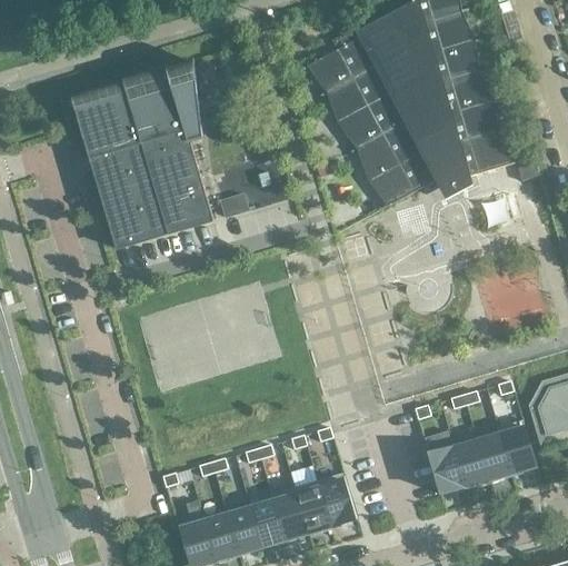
[(366,25),(357,30),(360,37),(350,41),(345,32),(331,39),(336,49),(306,65),(307,67),(325,91),(326,92),(336,121),(337,122),(356,147),(356,149),(367,178),(367,179),(385,204),(386,206),(434,180),(445,200),(472,185),(468,176),(510,164),(509,161),(497,133),(496,132),(492,101),(491,100),(479,72),(478,71),(474,40),(474,39),(460,11),(460,9),(459,0),(414,0),(379,18),(377,12),(364,16),(366,25)]
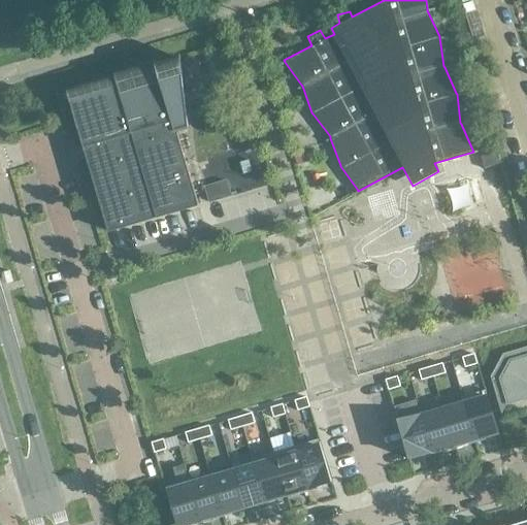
[(155,216),(197,203),(174,129),(187,126),(183,93),(191,91),(187,74),(180,76),(179,58),(156,65),(155,62),(113,74),(114,77),(66,92),(106,230),(155,216)]
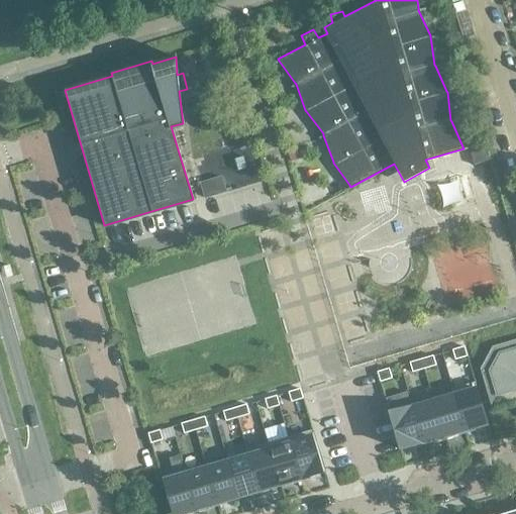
[(485,147),(470,151),(473,164),(489,159),(485,147)]
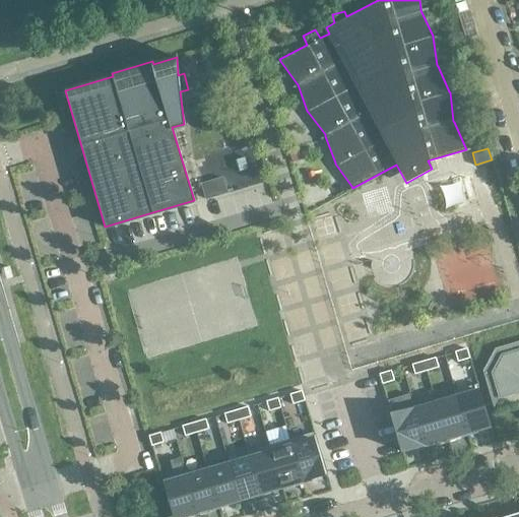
[(448,199),(466,193),(461,175),(442,181),(448,199)]
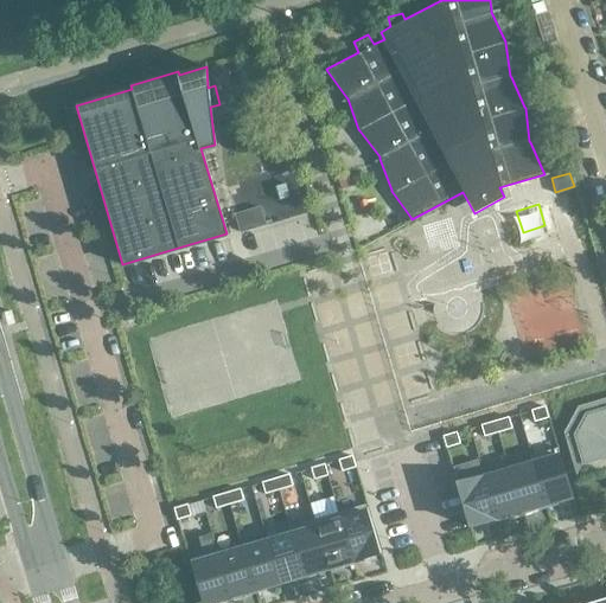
[(259,207),(235,215),(240,230),(263,223),(259,207)]
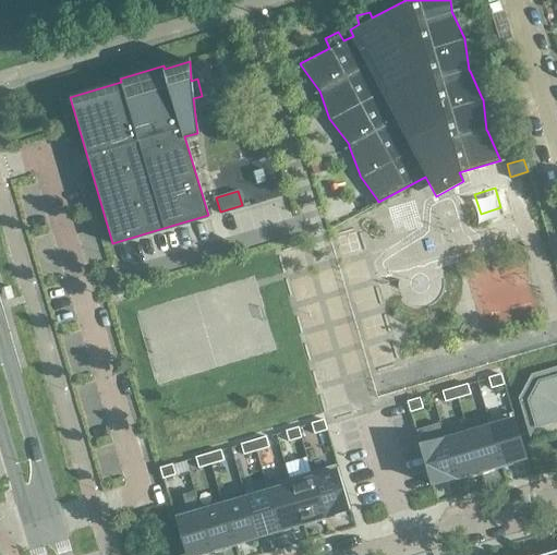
[(535,425),(556,419),(556,364),(531,373),(517,397),(525,424),(534,422),(535,425)]
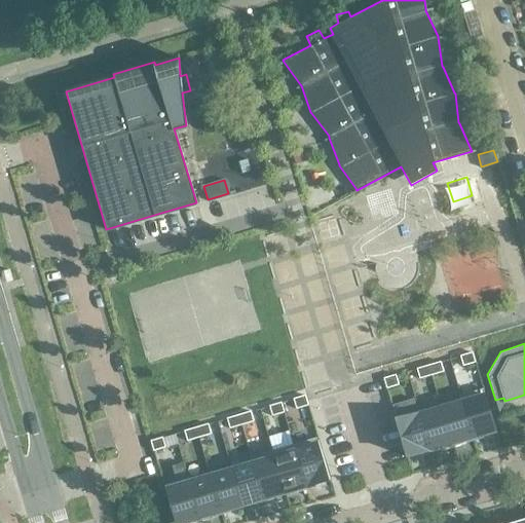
[(475,359),(472,350),(460,355),(462,362),(475,359)]
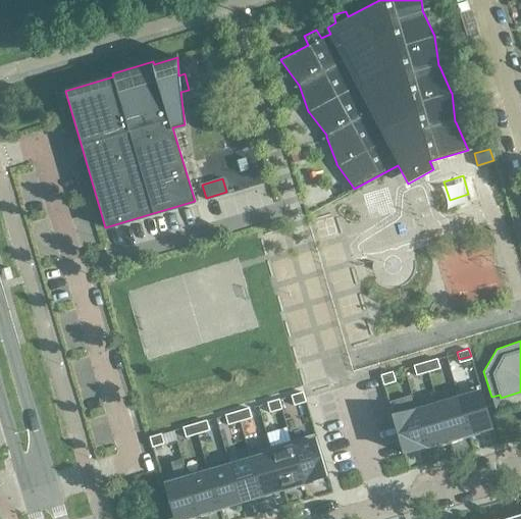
[(425,361),(427,369),(439,365),(436,358),(425,361)]
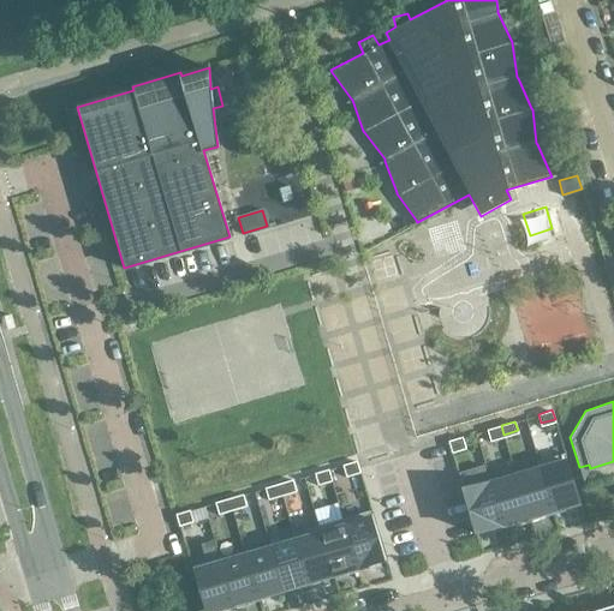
[(504,435),(501,425),(487,429),(490,438),(504,435)]
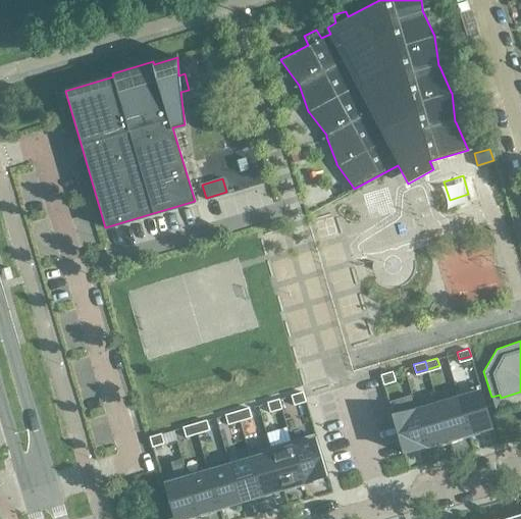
[(393,370),(380,374),(382,381),(395,378),(393,370)]
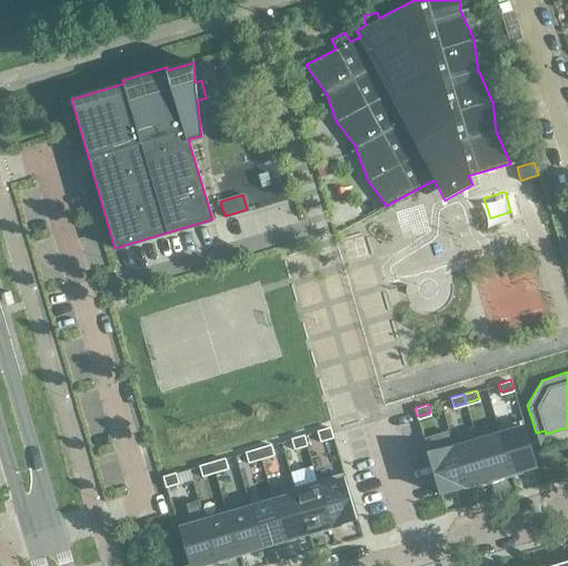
[(499,429),(511,473),(536,465),(524,423),(499,429)]
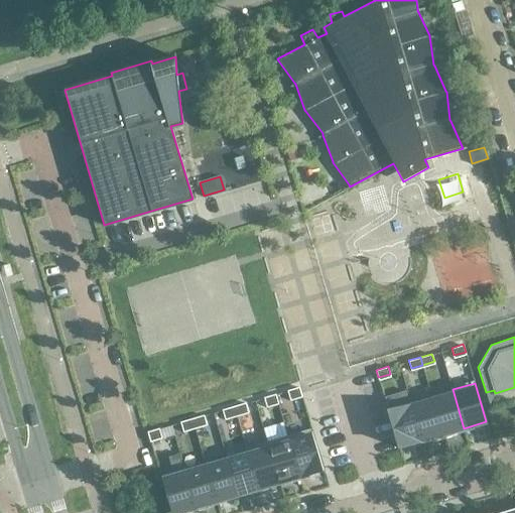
[(289,397),(301,394),(299,386),(287,390),(289,397)]
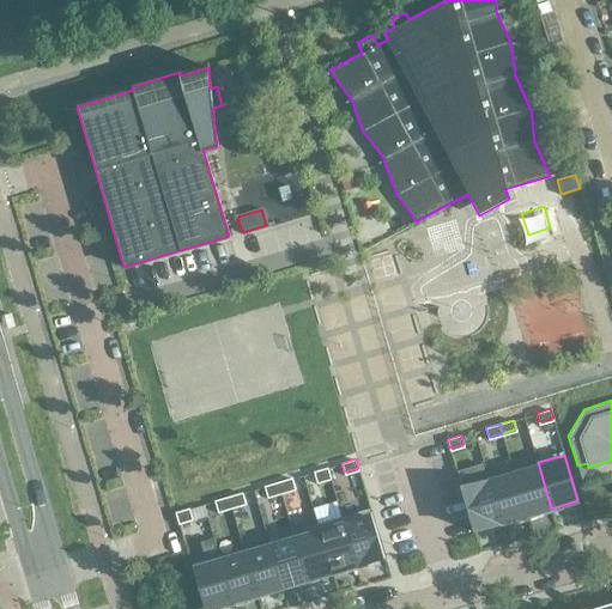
[(551,509),(538,462),(513,470),(527,516),(551,509)]
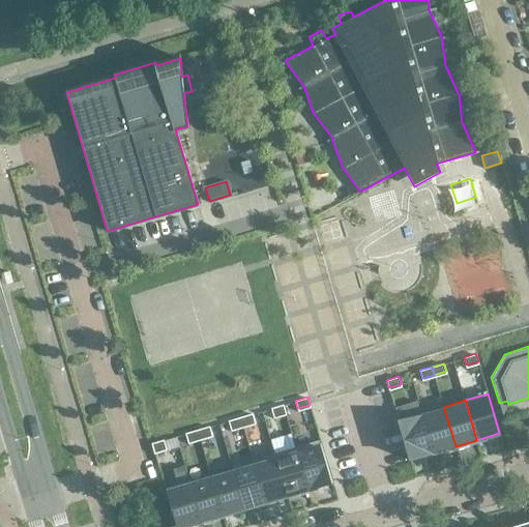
[(273,415),(285,412),(283,404),(271,408),(273,415)]
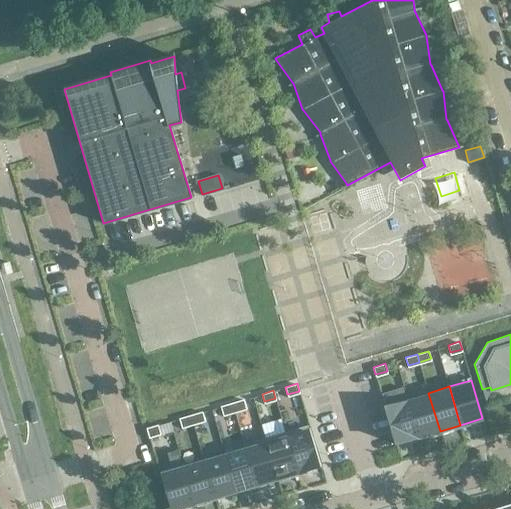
[(440,431),(428,393),(408,399),(419,437),(440,431)]
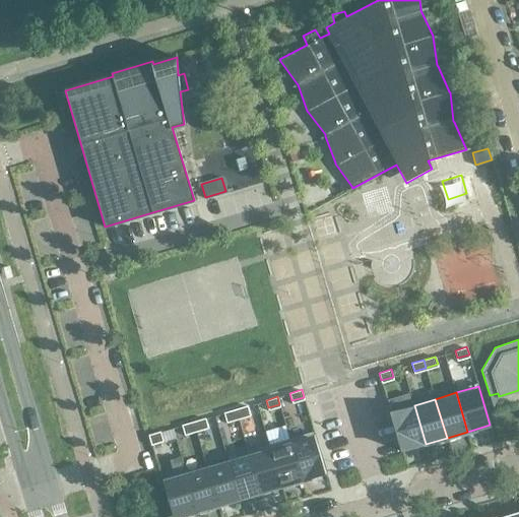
[(247,405),(236,408),(238,416),(249,413),(247,405)]
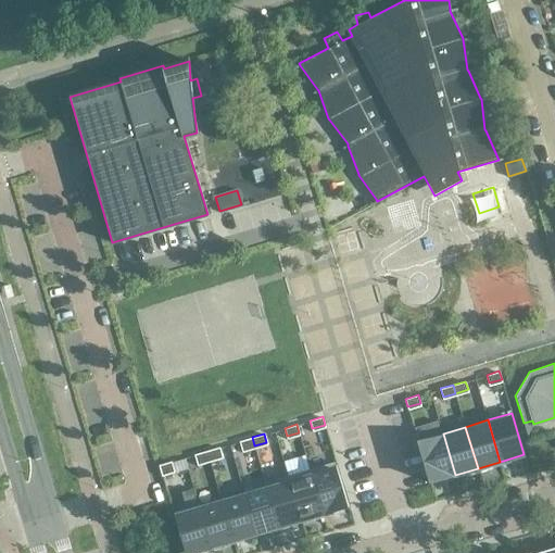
[(455,475),(443,434),(419,440),(431,481),(455,475)]
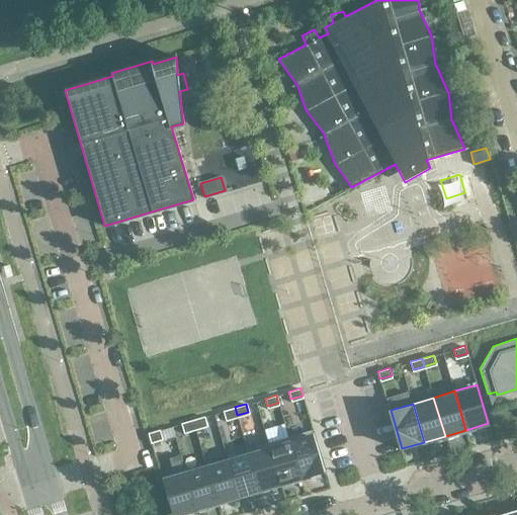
[(225,418),(237,415),(235,407),(223,411),(225,418)]
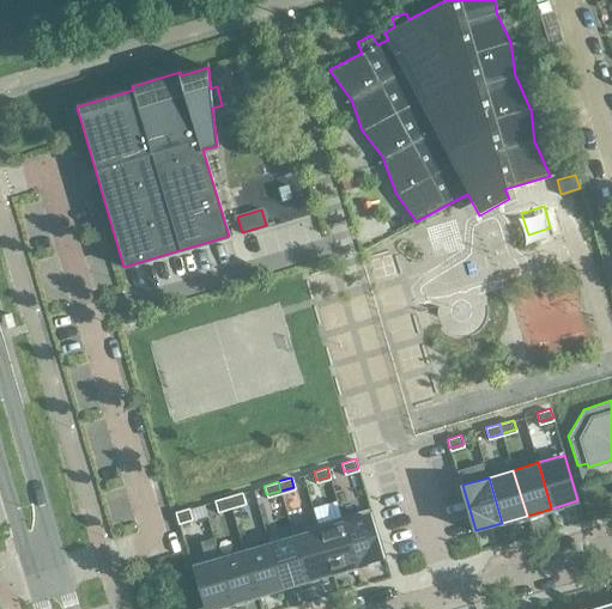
[(228,497),(231,505),(244,501),(242,492),(228,497)]
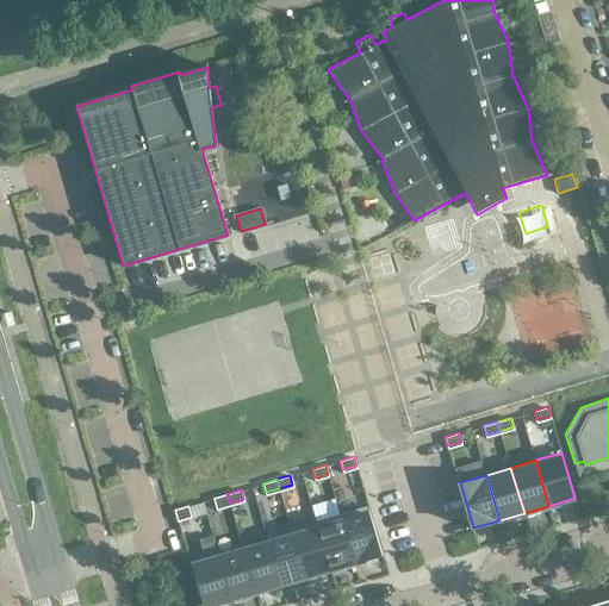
[(216,507),(230,503),(227,494),(213,498),(216,507)]
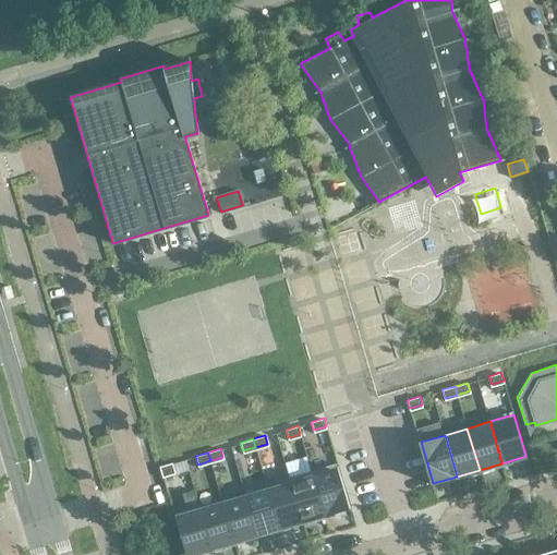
[(159,467),(161,474),(174,471),(171,462),(159,467)]
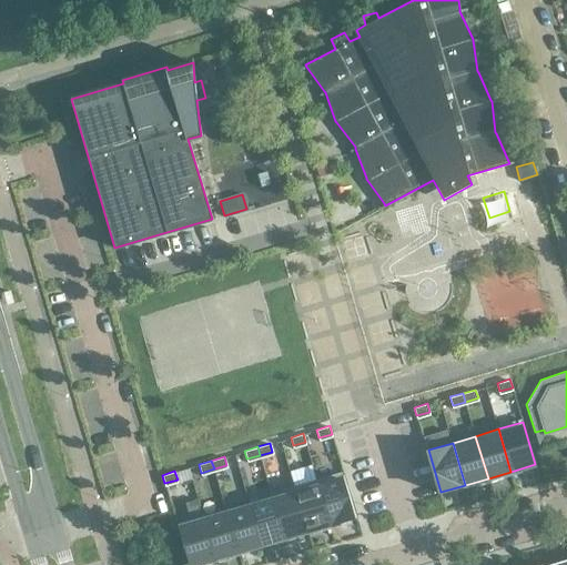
[(317,482),(330,525),(354,517),(342,475),(317,482)]
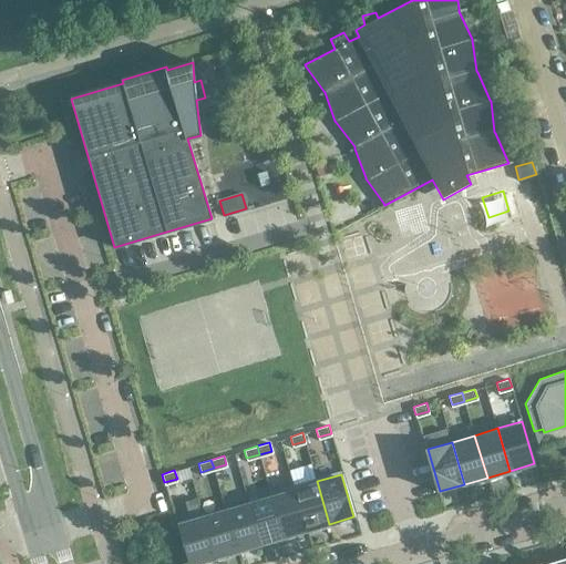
[(329,524),(317,481),(294,488),(307,531),(329,524)]
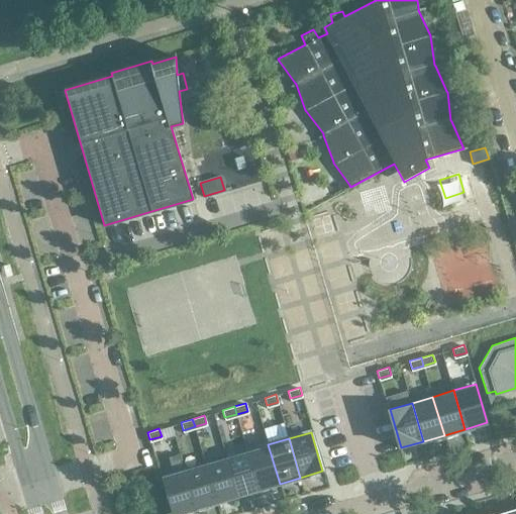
[(268,444),(247,451),(259,490),(280,484),(268,444)]
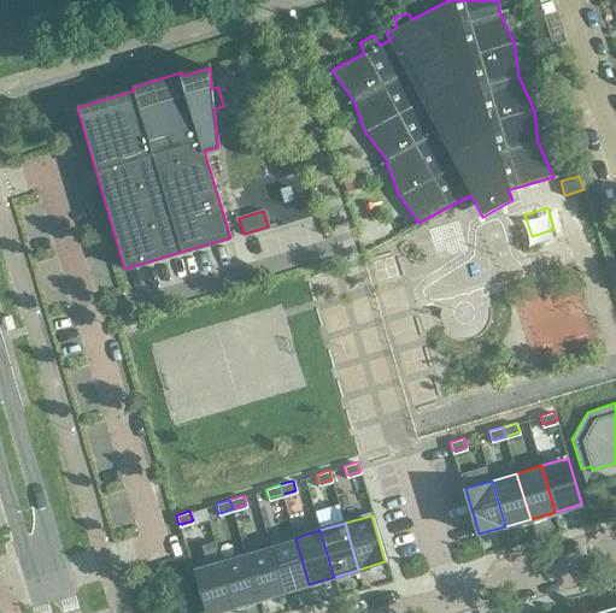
[(295,538),(270,546),(283,591),(309,584),(295,538)]
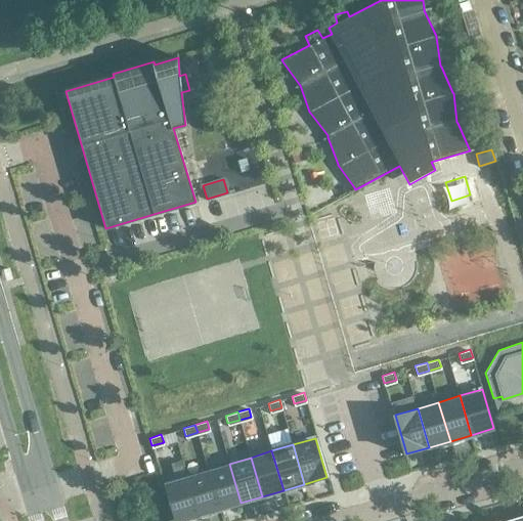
[(220,509),(241,503),(229,464),(208,470),(220,509)]
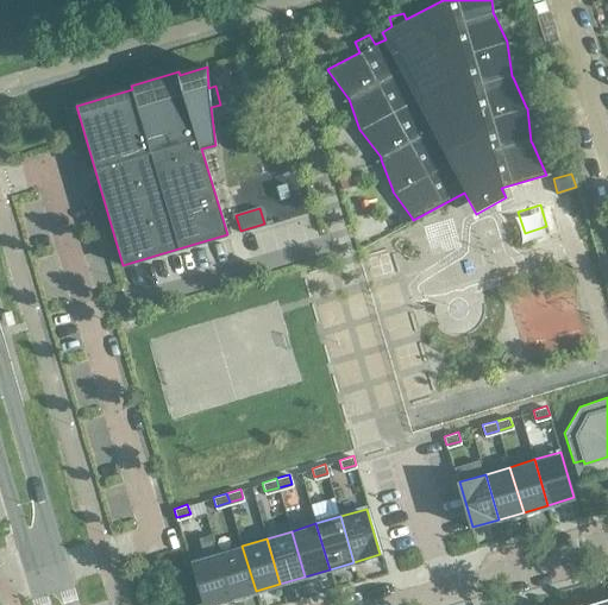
[(218,553),(231,598),(256,591),(242,546),(218,553)]
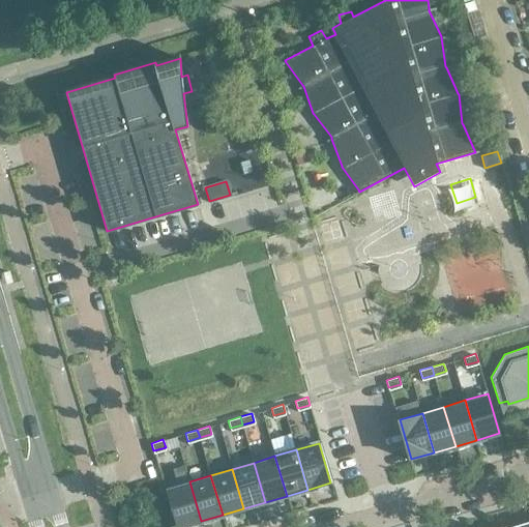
[(177,526),(180,526),(201,521),(189,481),(167,488),(177,526)]
